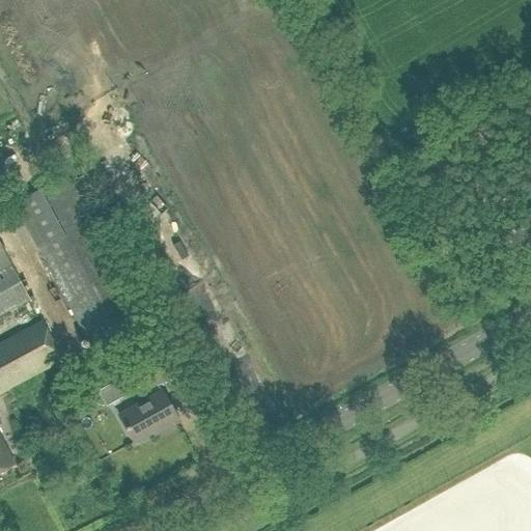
[(89,346),(143,318),(67,176),(14,205),(89,346)]
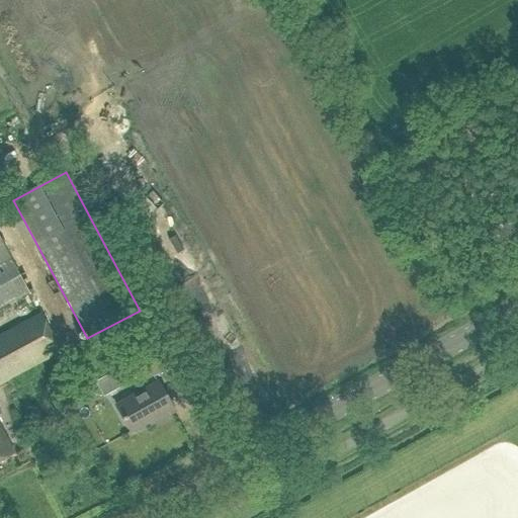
[(0,306),(26,292),(0,242),(0,306)]
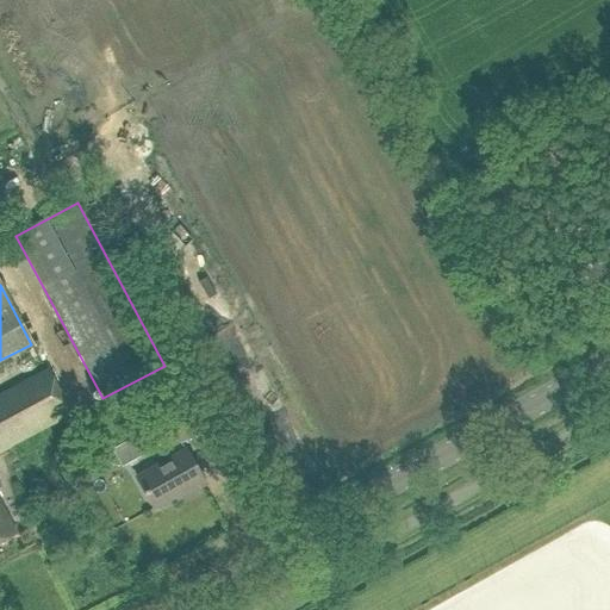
[(44,369),(0,393),(0,541),(14,534),(0,506),(0,453),(70,414),(44,369)]
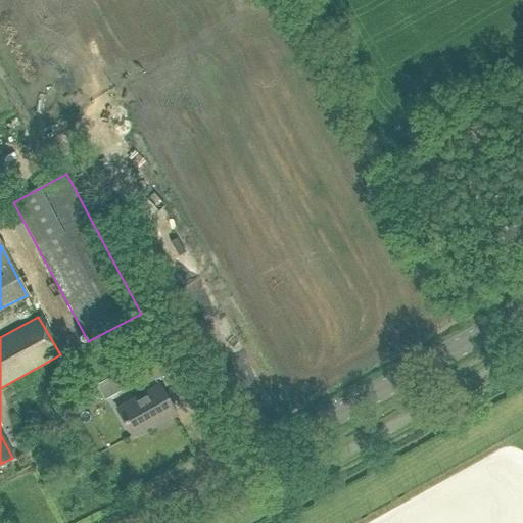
[(132,367),(142,386),(173,369),(161,350),(132,367)]
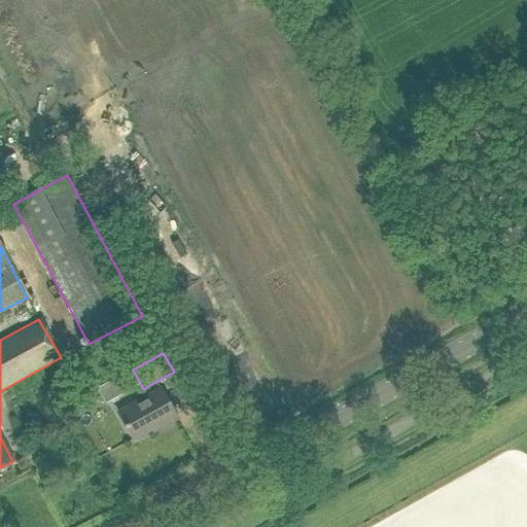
[(133,441),(160,426),(175,417),(159,388),(116,412),(133,441)]
